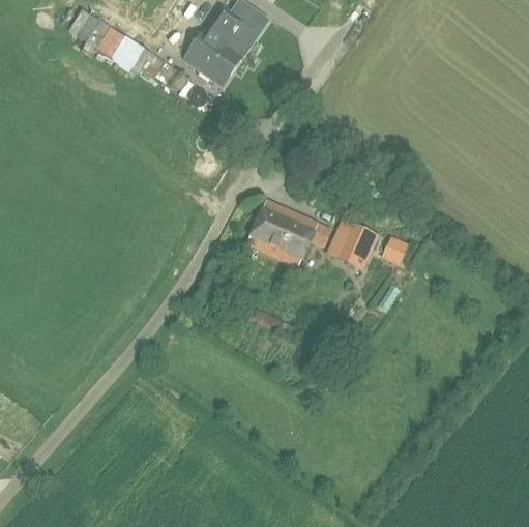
[(142,28),(160,0),(99,0),(97,3),(142,28)]
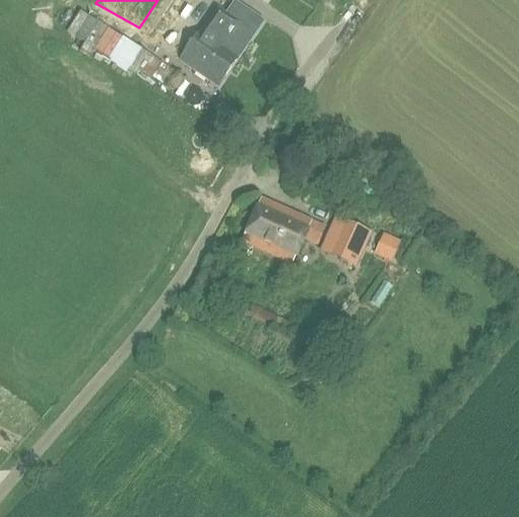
[(201,27),(200,26),(178,58),(216,84),(239,53),(238,53),(253,31),(216,6),(201,27)]
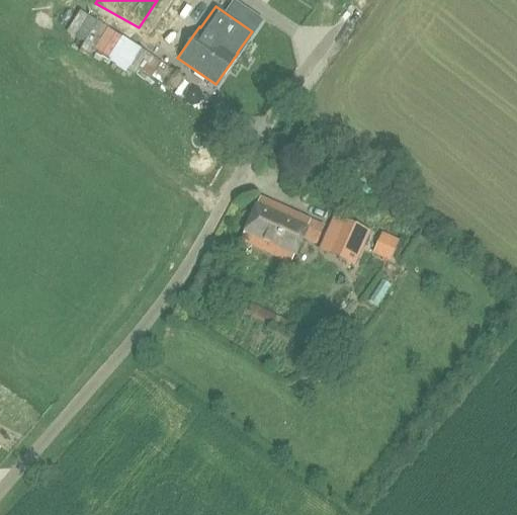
[(172,87),(181,75),(147,52),(138,66),(172,87)]
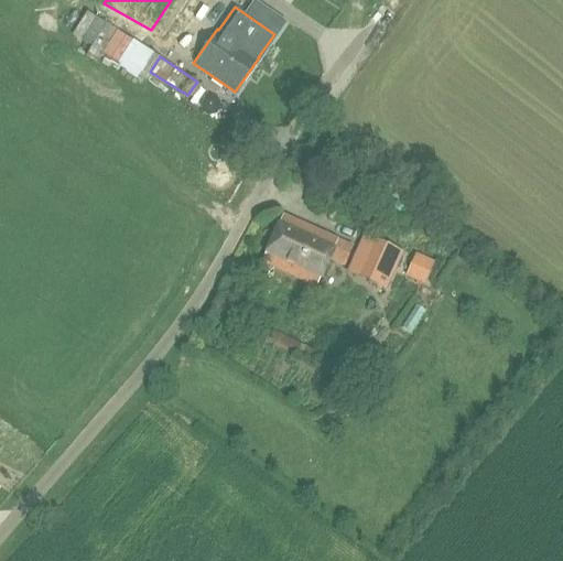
[(345,258),(350,246),(282,214),(261,260),(315,284),(331,251),(345,258)]
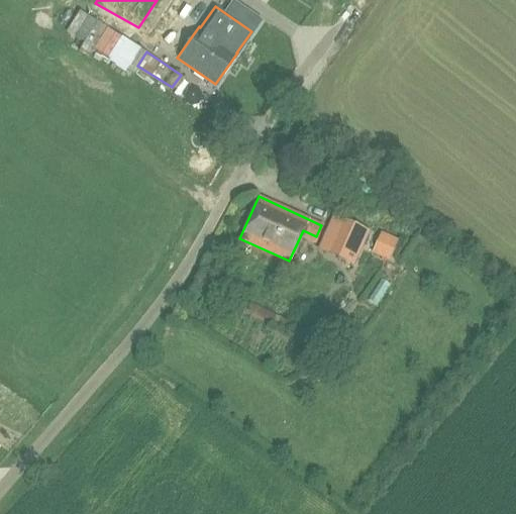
[(329,226),(323,241),(325,241),(322,248),(351,263),(367,228),(334,214),(329,226)]
